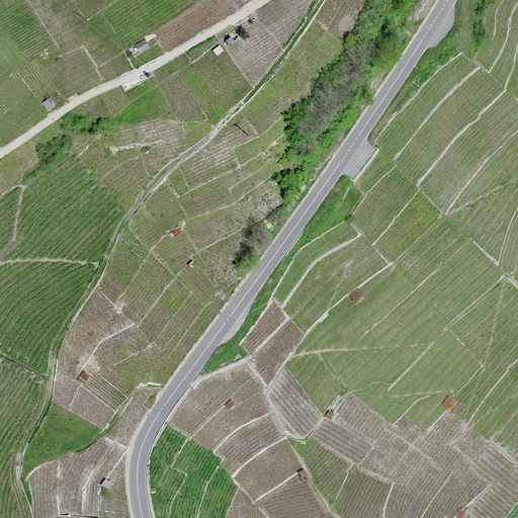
[(226,41),(230,47),(235,44),(231,38),(226,41)]
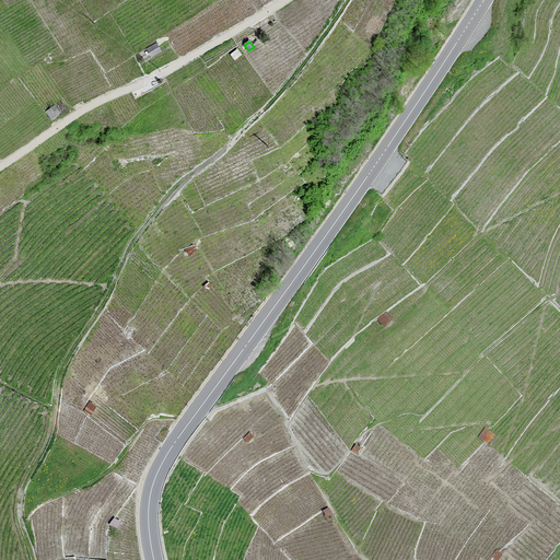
[(158,44),(146,50),(149,57),(161,51),(158,44)]
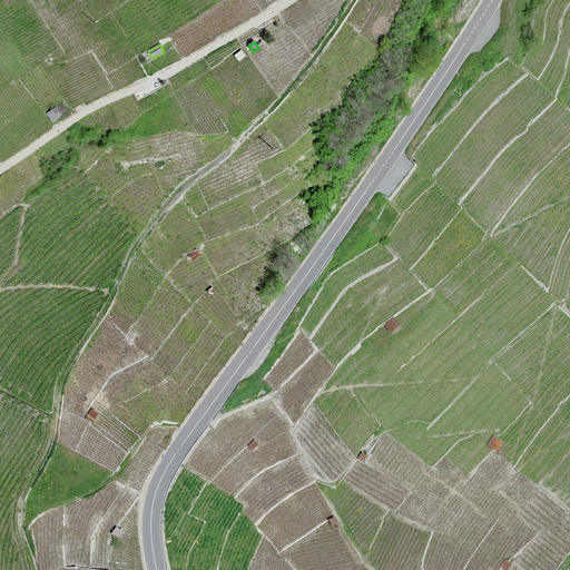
[(243,51),(235,57),(238,62),(246,58),(243,51)]
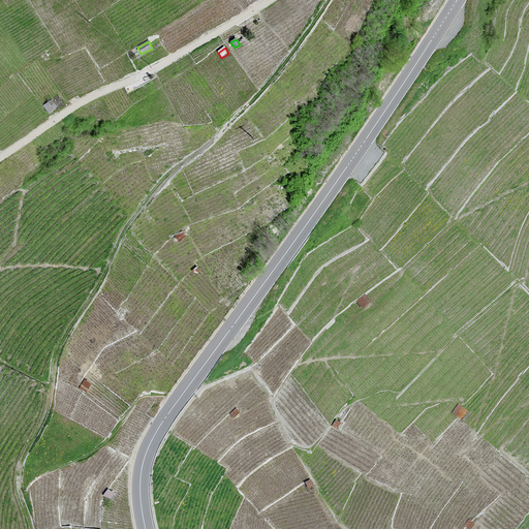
[(186,236),(182,231),(176,236),(180,241),(186,236)]
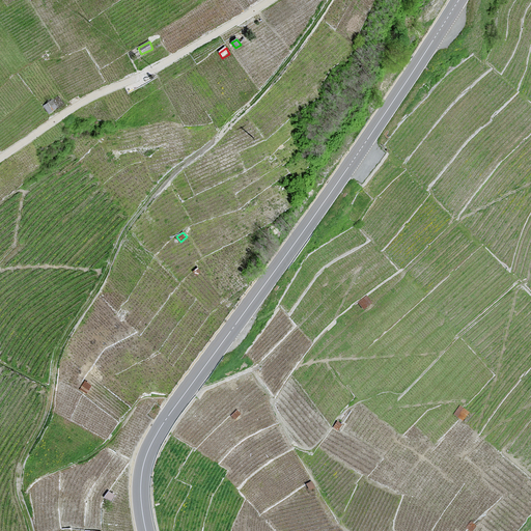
[(371,302),(367,297),(359,302),(364,308),(371,302)]
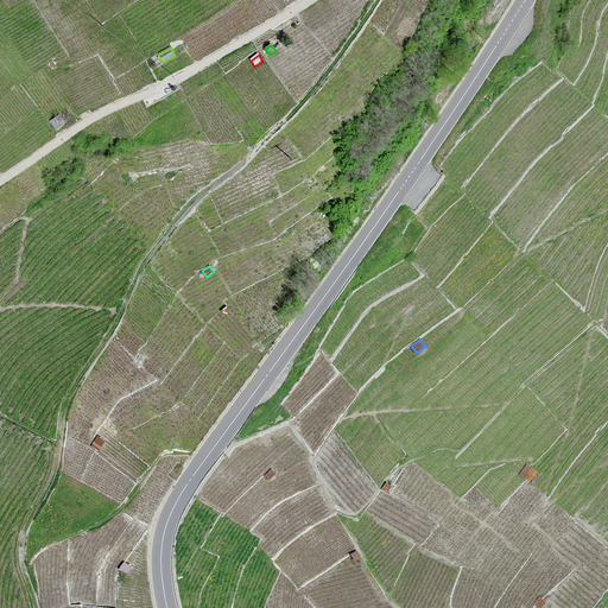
[(103,441),(97,437),(93,445),(99,449),(103,441)]
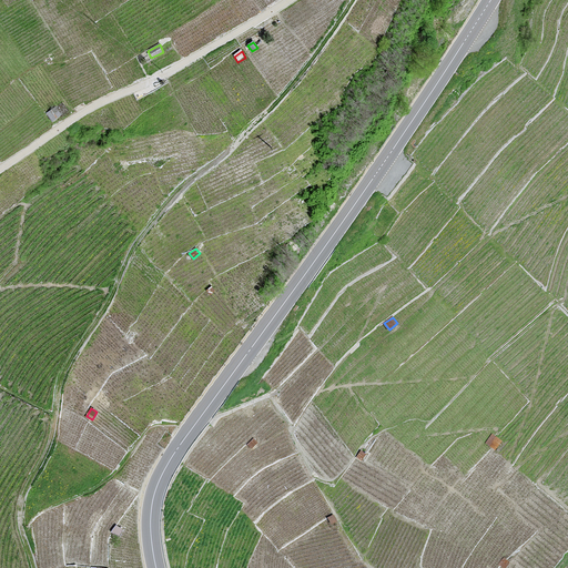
[(501,442),(493,434),(487,443),(495,449),(501,442)]
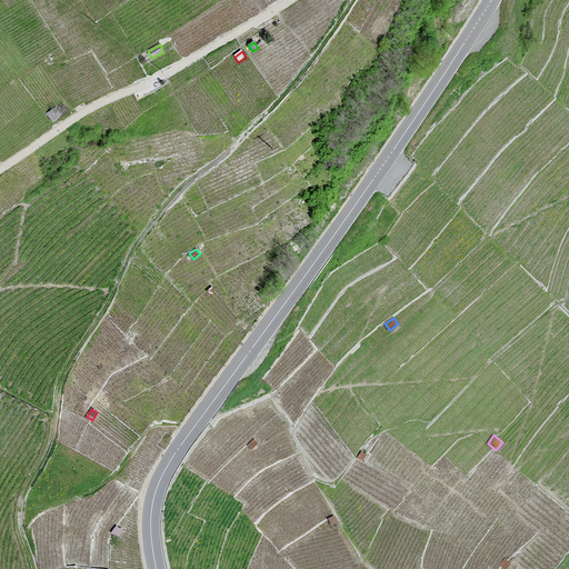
[(258,443),(255,439),(248,445),(252,449),(258,443)]
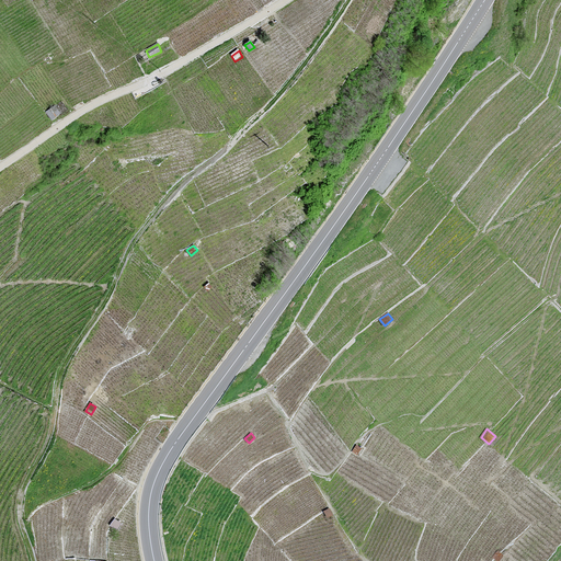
[(122,523),(115,518),(111,525),(117,529),(122,523)]
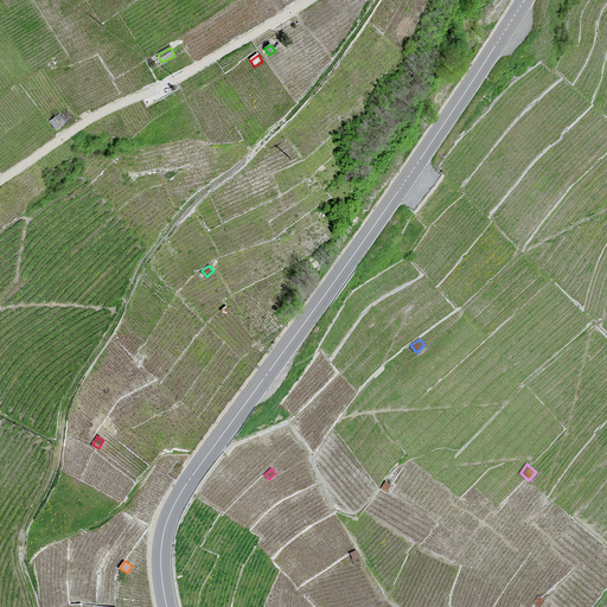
[(544,601),(538,596),(534,602),(540,606),(544,601)]
